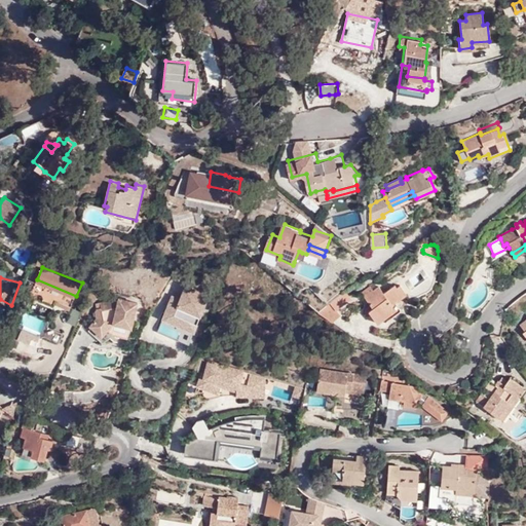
[(195,330),(210,290),(179,277),(163,318),(195,330)]
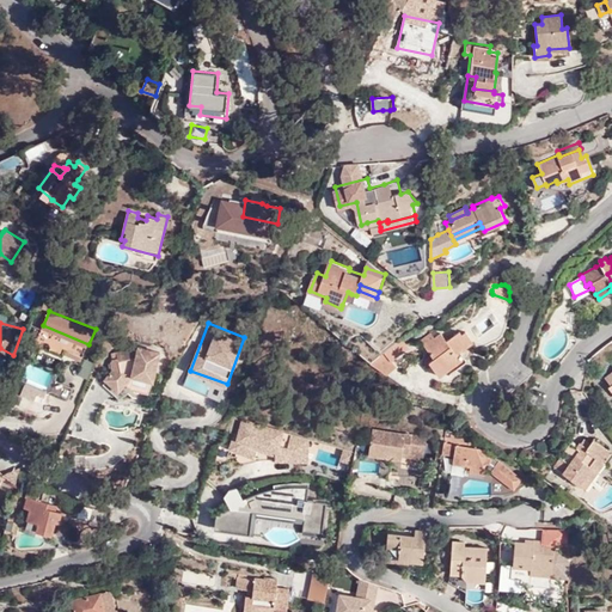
[(458,353),(460,352),(473,340),(466,330),(463,334),(459,330),(447,340),(441,331),(435,337),(424,344),(433,356),(428,360),(439,374),(457,361),(458,353)]
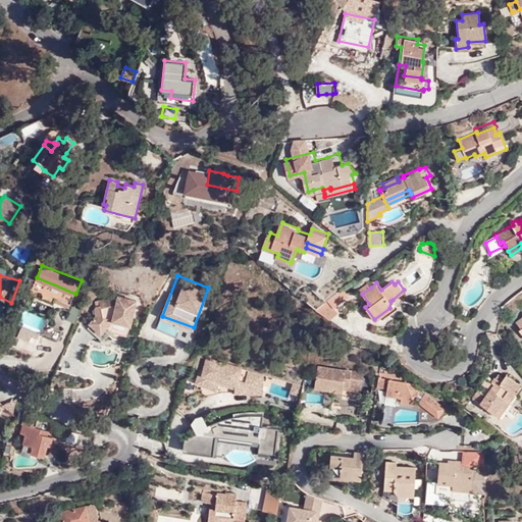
[(362,294),(371,288),(367,282),(359,289),(362,294)]
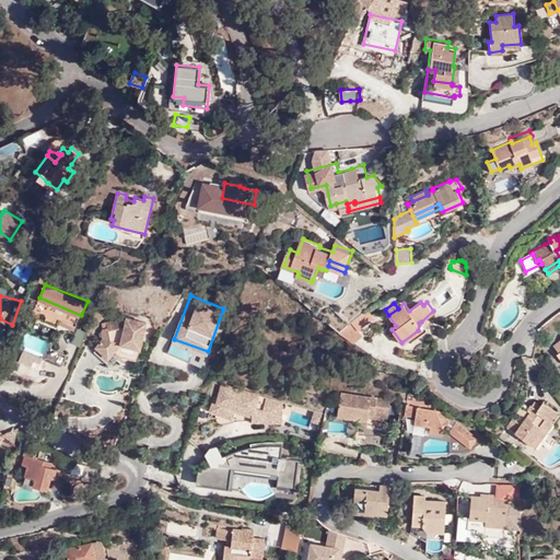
[(375,305),(345,327),(346,328),(360,338),(369,331),(364,326),(382,316),(375,305)]
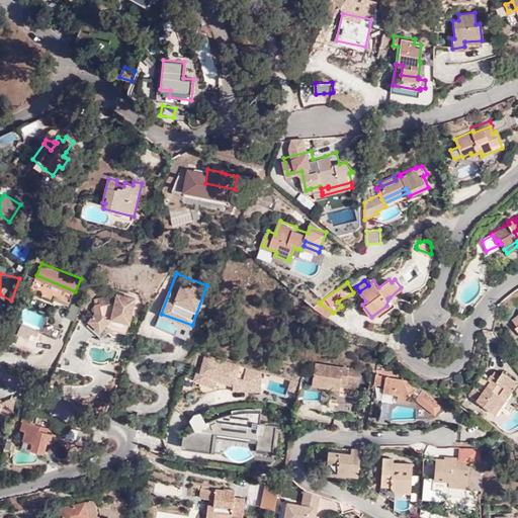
[(102,329),(108,322),(112,317),(130,321),(131,321),(136,298),(117,293),(101,297),(102,304),(97,305),(96,307),(97,313),(90,320),(102,329)]
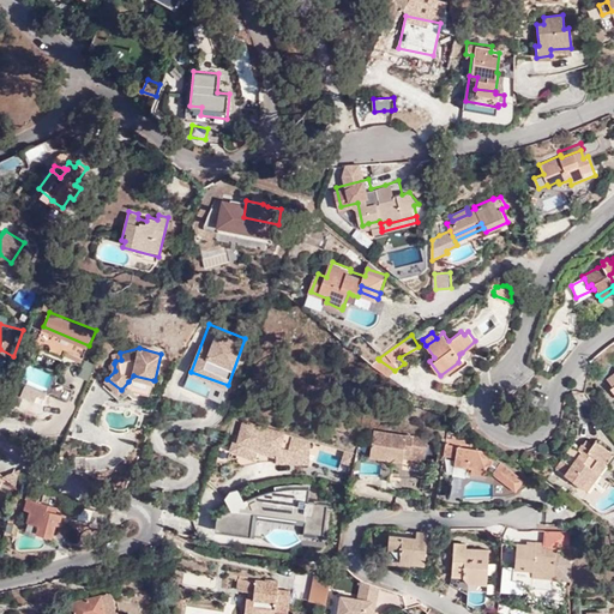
[(28,365),(23,377),(40,384),(46,373),(28,365)]
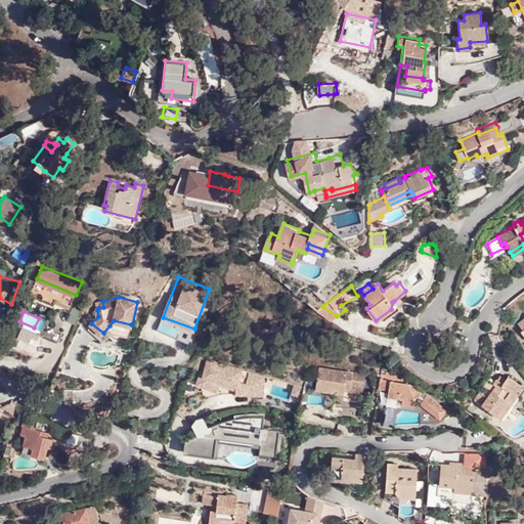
[(114,320),(110,325),(114,330),(128,334),(131,324),(114,320)]
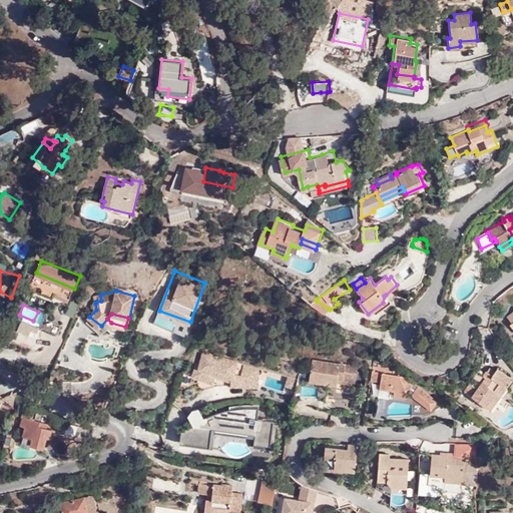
[(42,316),(37,327),(56,335),(61,324),(42,316)]
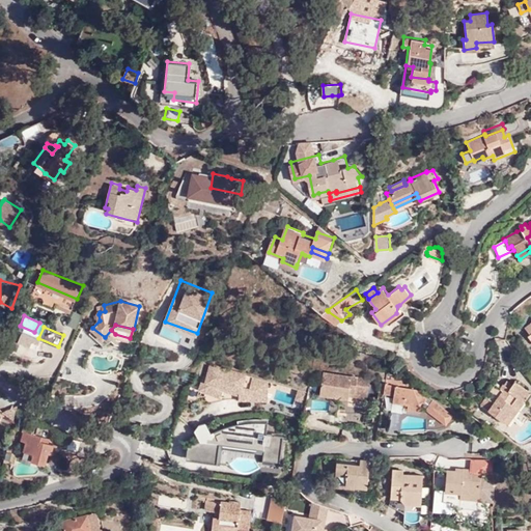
[(31,345),(36,334),(24,330),(20,340),(14,338),(10,345),(19,348),(22,341),(31,345)]
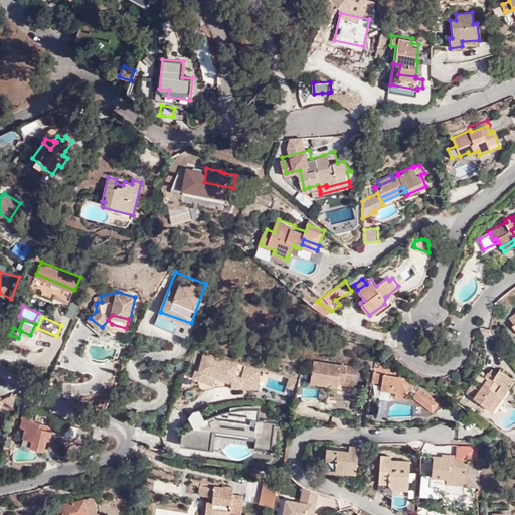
[(253,368),(204,354),(201,365),(198,364),(193,377),(208,383),(211,375),(219,379),(232,382),(253,382),(253,368)]
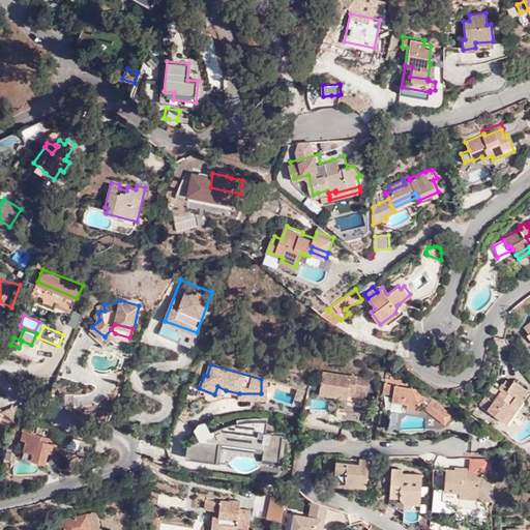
[(369,395),(372,378),(325,371),(321,391),(350,395),(350,392),(369,395)]
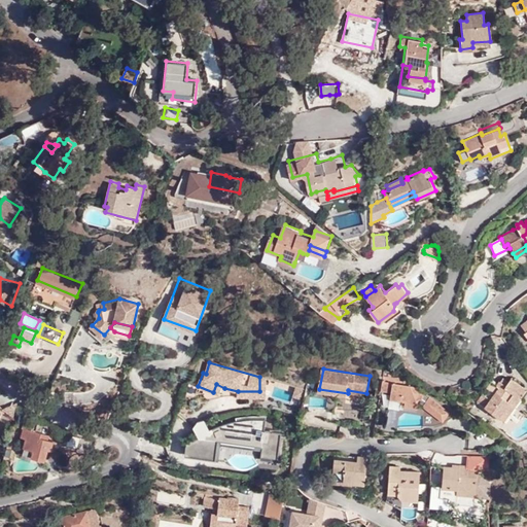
[(386,369),(382,389),(392,391),(391,398),(406,400),(406,406),(422,409),(424,405),(445,420),(451,411),(417,386),(406,384),(406,378),(396,371),(386,369)]
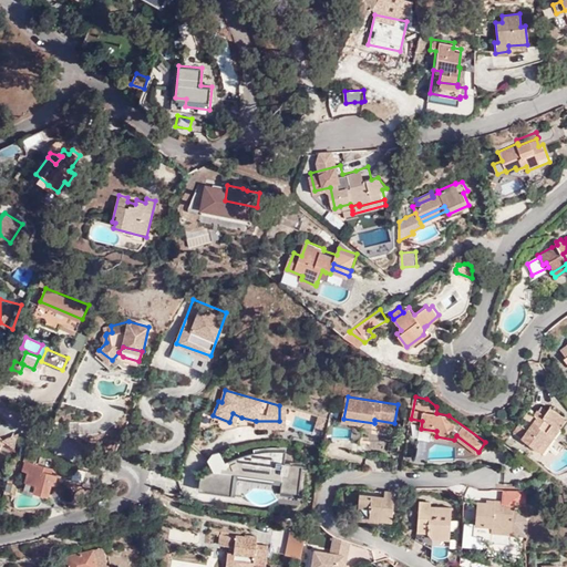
[(229,422),(213,415),(210,424),(218,423),(222,428),(225,430),(229,429),(235,428),(241,426),(246,425),(255,426),(255,428),(286,429),(286,408),(279,405),(279,421),(256,421),(241,418),(233,413),(229,422)]
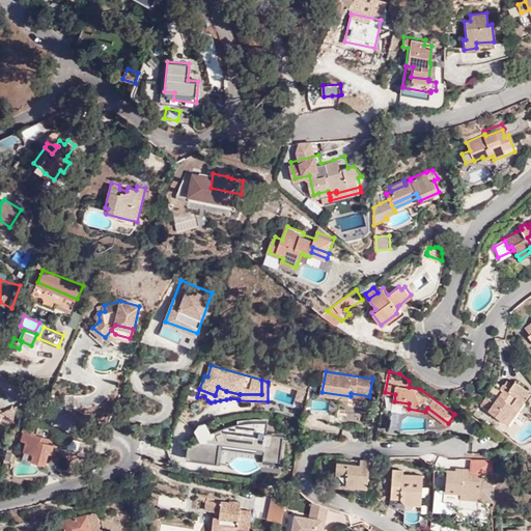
[(501,389),(487,408),(502,419),(507,412),(512,416),(524,400),(522,398),(528,389),(514,380),(513,383),(510,387),(504,382),(503,381),(499,387),(501,389)]
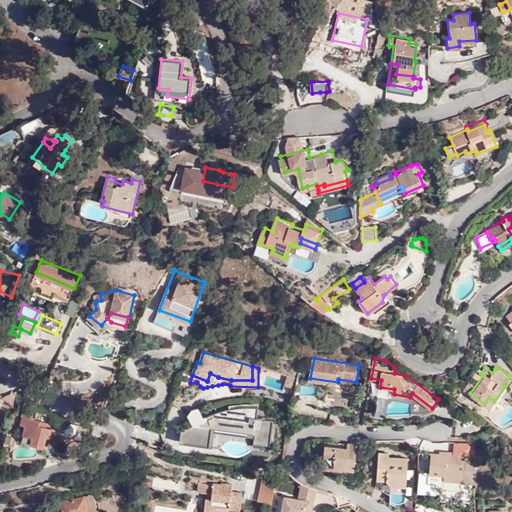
[(463,389),(470,393),(483,375),(481,373),(477,370),(463,389)]
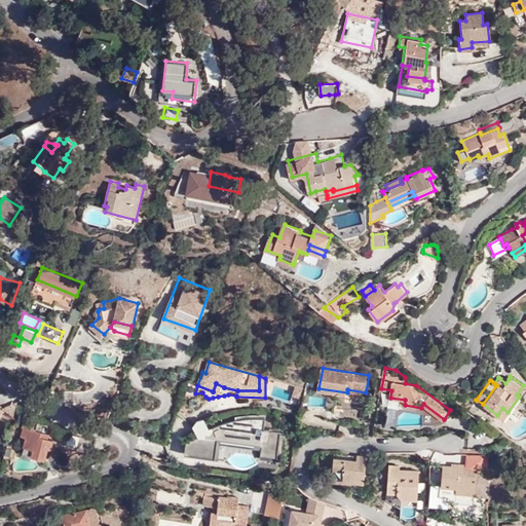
[(295,386),(293,396),(302,399),(304,389),(304,388),(295,386)]
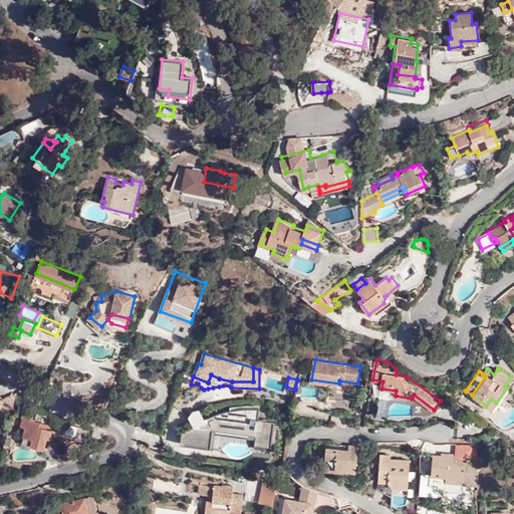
[(337,398),(336,407),(349,408),(350,399),(337,398)]
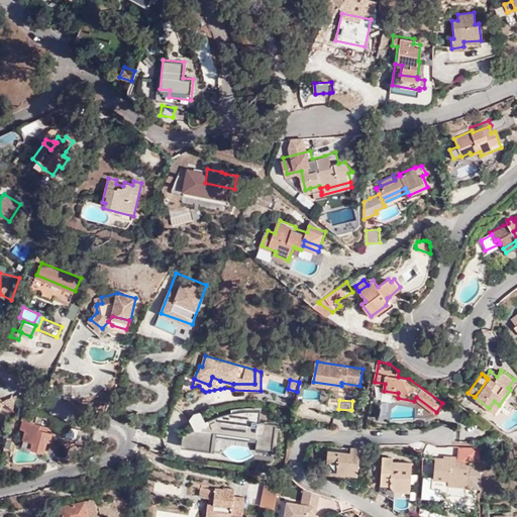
[(183,428),(188,415),(176,410),(171,423),(183,428)]
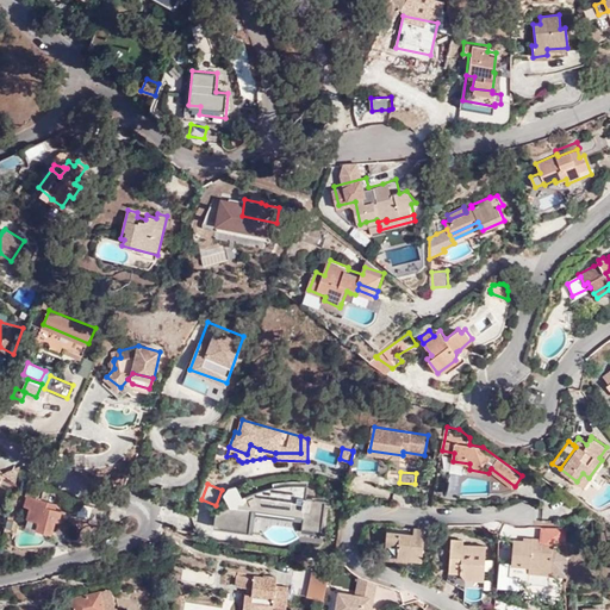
[(216,512),(213,526),(247,529),(249,509),(302,516),(300,527),(319,529),(324,502),(306,499),(307,485),(293,484),(273,487),(242,498),(237,484),(229,487),(228,492),(224,493),(224,503),(229,502),(229,509),(222,510),(216,512)]
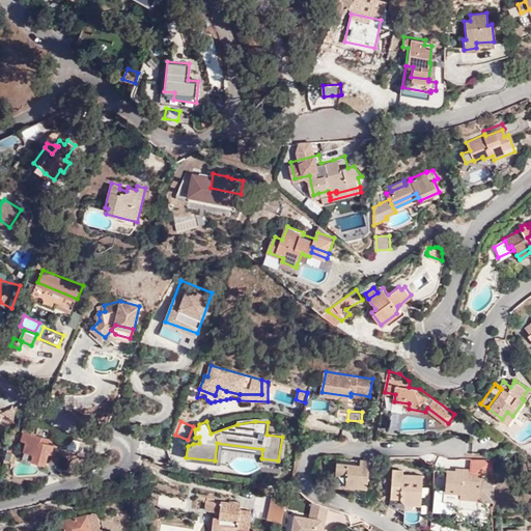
[(32,453),(30,460),(45,464),(47,453),(50,454),(53,446),(47,444),(38,442),(40,437),(34,436),(36,427),(24,424),(20,441),(25,442),(23,450),(32,453)]
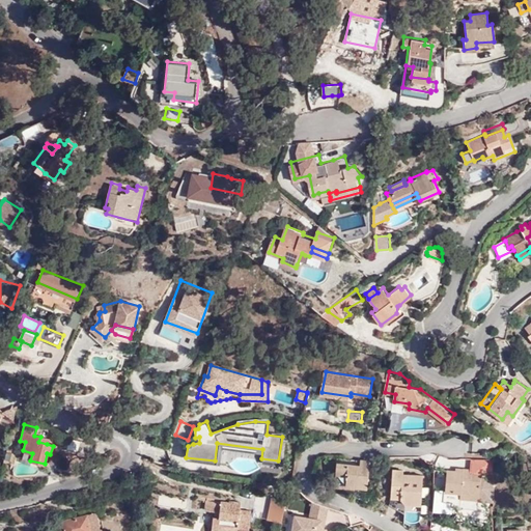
[(73,451),(80,443),(73,437),(65,445),(73,451)]
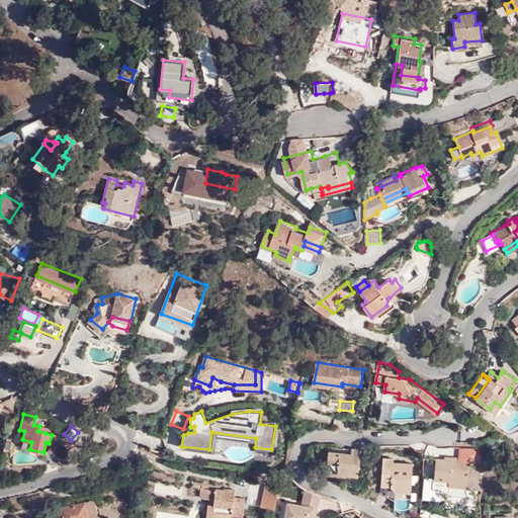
[(329,449),(327,469),(346,471),(359,472),(361,447),(352,446),(352,451),(329,449)]
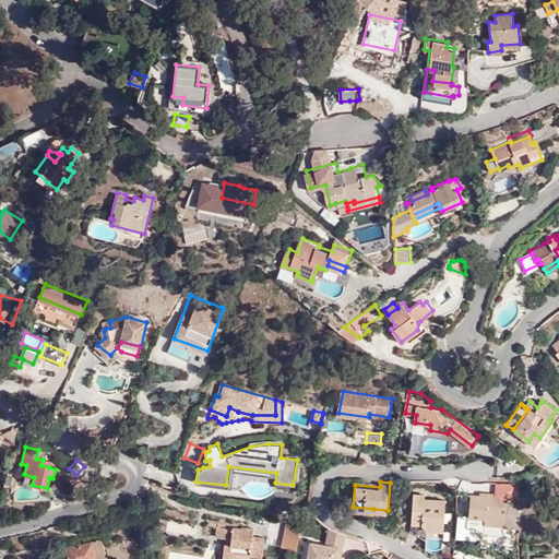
[(496,492),(498,494),(498,496),(507,497),(521,497),(520,482),(497,482),(496,492)]
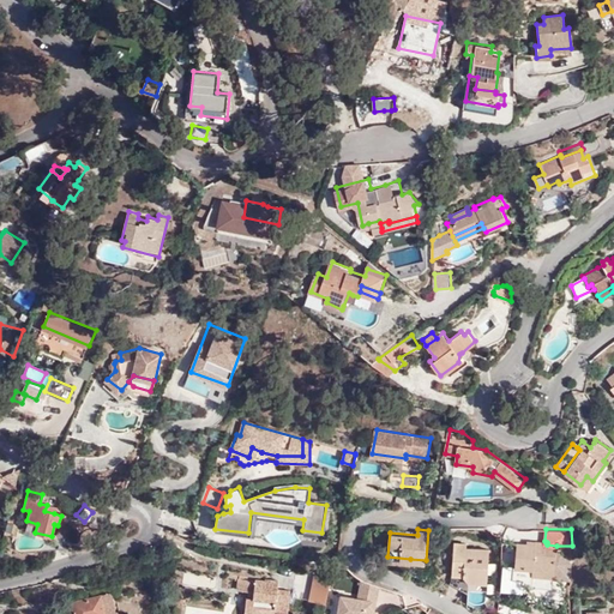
[(469,553),(469,547),(469,542),(455,541),(453,573),(457,573),(464,573),(471,582),(488,583),(489,583),(492,549),(475,547),(475,553),(469,553)]
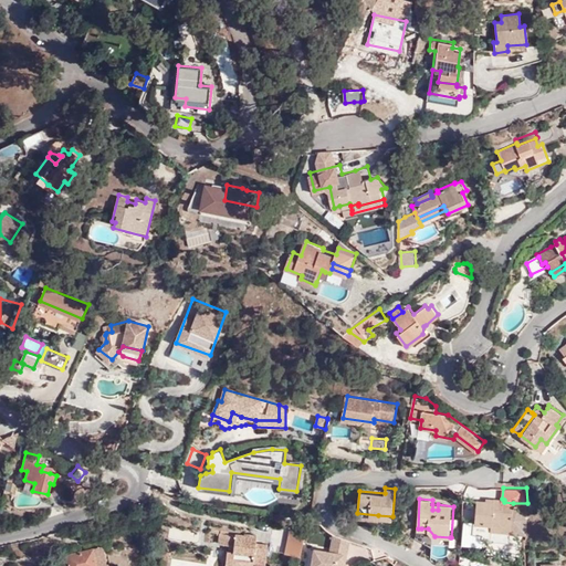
[(485,501),(477,500),(474,532),(484,533),(484,537),(494,537),(494,528),(511,530),(513,509),(513,503),(504,502),(504,500),(502,499),(495,499),(494,502),(485,501)]
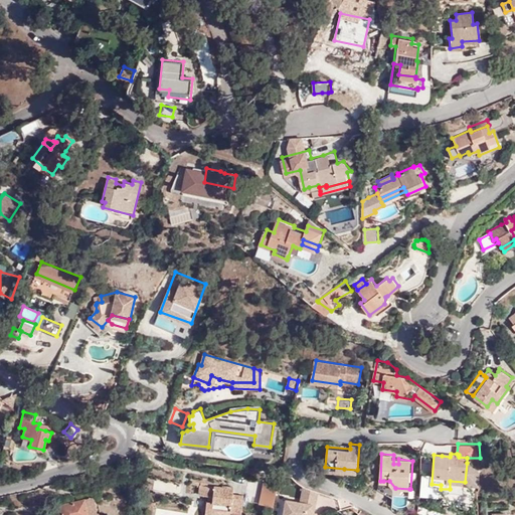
[(472,463),(467,463),(465,482),(479,483),(479,472),(472,463)]
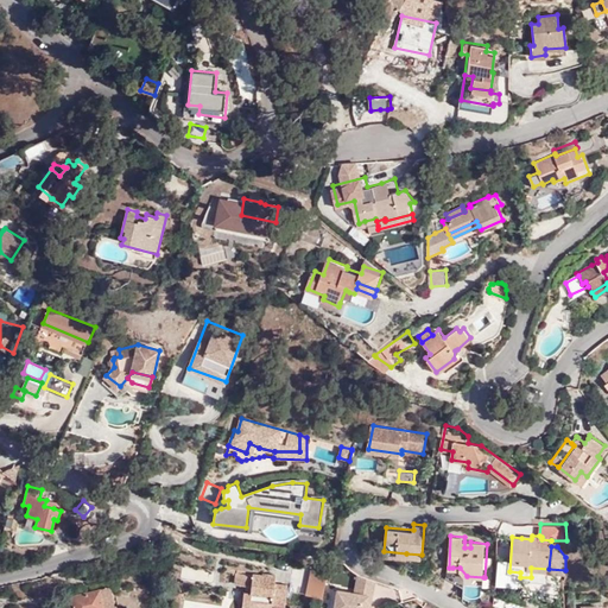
[(306,596),(324,599),(327,569),(310,567),(306,596)]
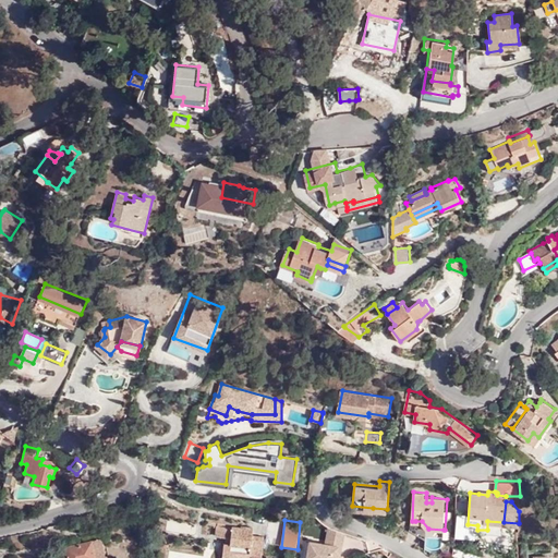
[(422,521),(415,521),(425,532),(427,530),(428,529),(422,521)]
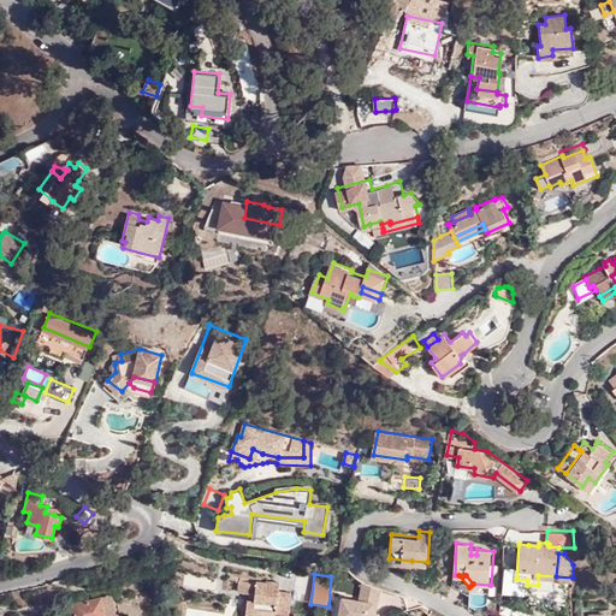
[(238,591),(249,593),(255,593),(255,599),(249,599),(246,615),(276,615),(276,612),(289,614),(291,591),(279,590),(280,580),(267,579),(267,581),(256,580),(256,581),(240,580),(238,591)]
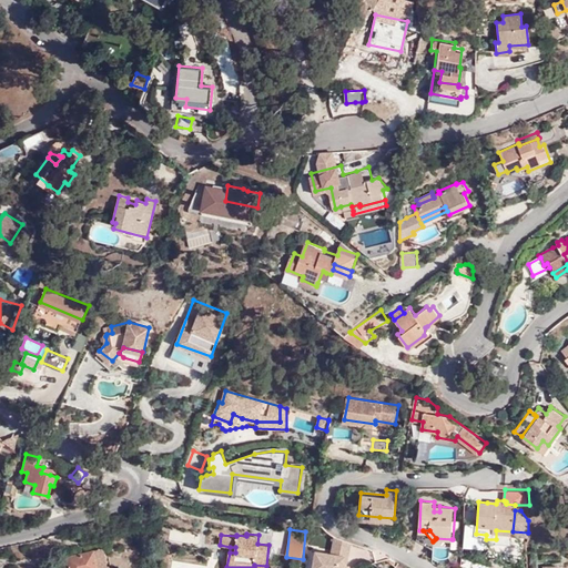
[(342,537),(335,535),(332,551),(346,555),(345,563),(347,563),(350,563),(353,541),(342,537)]
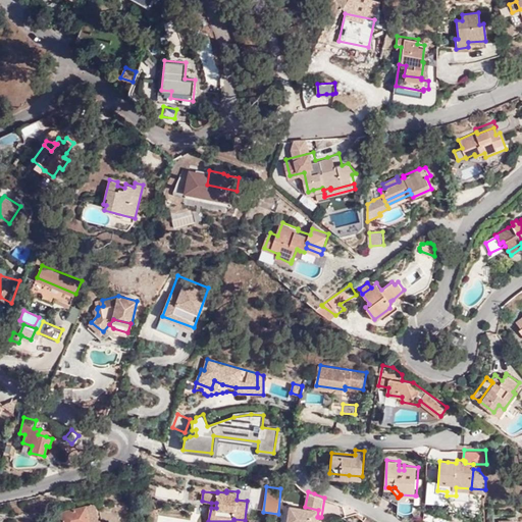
[(88,521),(99,519),(100,519),(96,502),(62,511),(64,521),(88,521)]
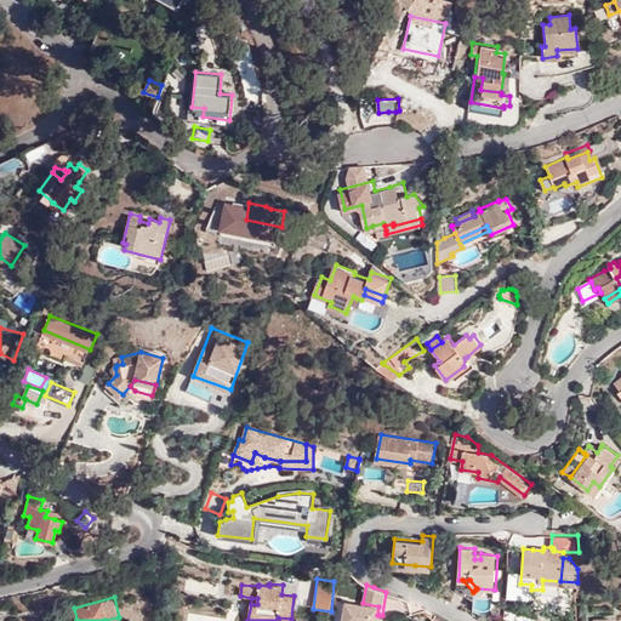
[(379,607),(363,603),(347,600),(342,620),(379,620),(380,615),(377,615),(379,607)]
